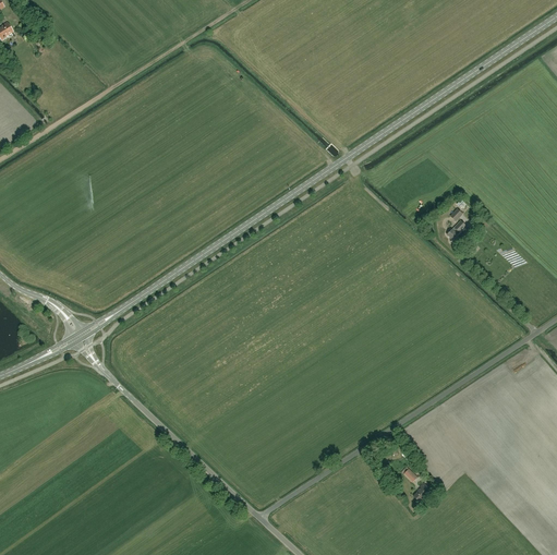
[(5,33),(12,29),(7,20),(1,23),(1,24),(0,24),(0,37),(5,34),(5,33)]
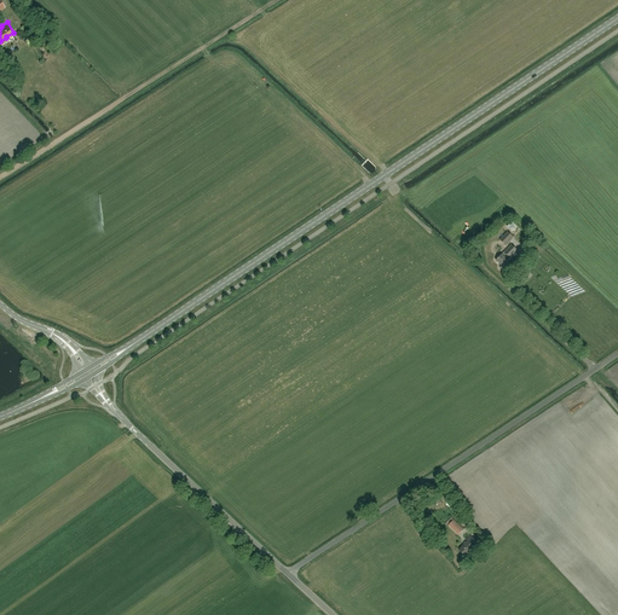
[(507,230),(498,237),(504,243),(513,235),(507,230)]
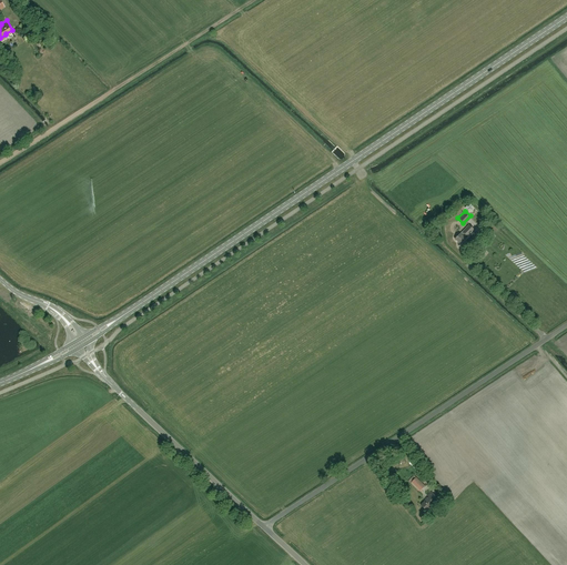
[(468,222),(454,236),(459,242),(465,238),(464,236),(467,234),(474,228),(468,222)]
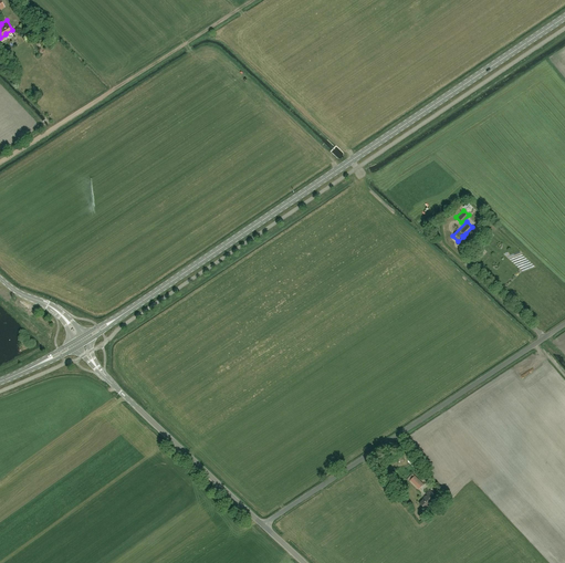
[(417,487),(422,481),(414,472),(408,478),(417,487)]
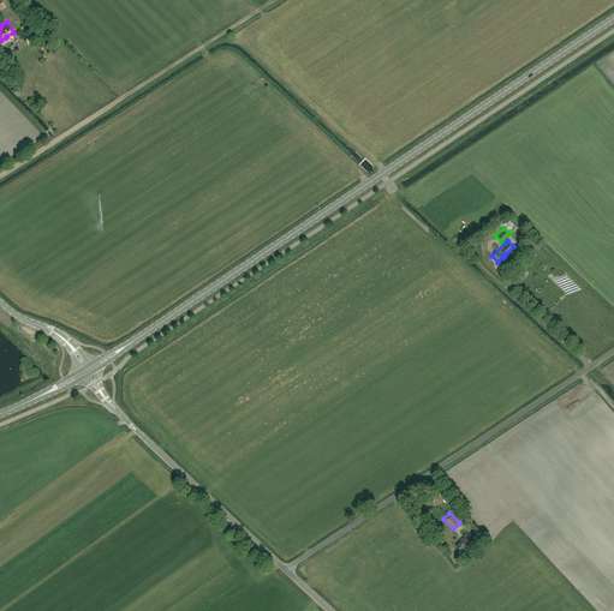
[(365,526),(369,532),(386,522),(382,515),(365,526)]
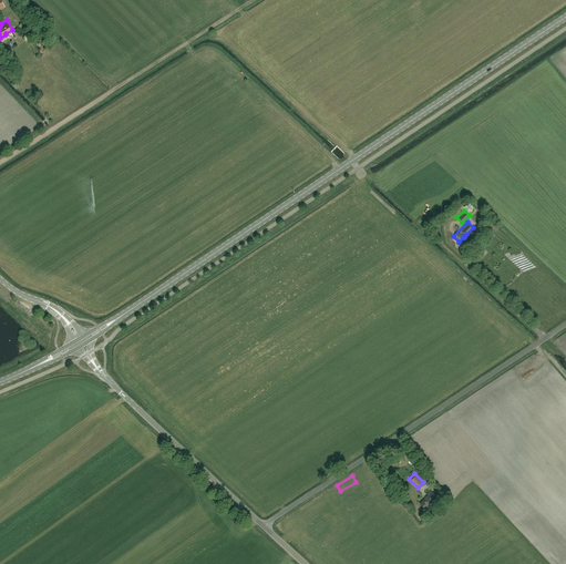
[(433,501),(439,496),(429,488),(425,492),(426,493),(419,501),(425,508),(432,500),(433,501)]
